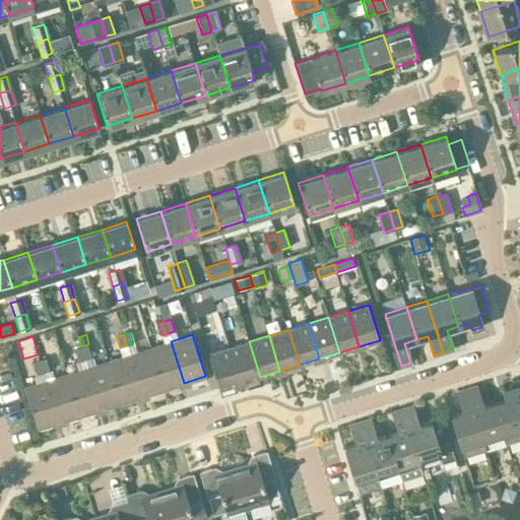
[(184,383),(171,341),(149,347),(163,389),(184,383)]
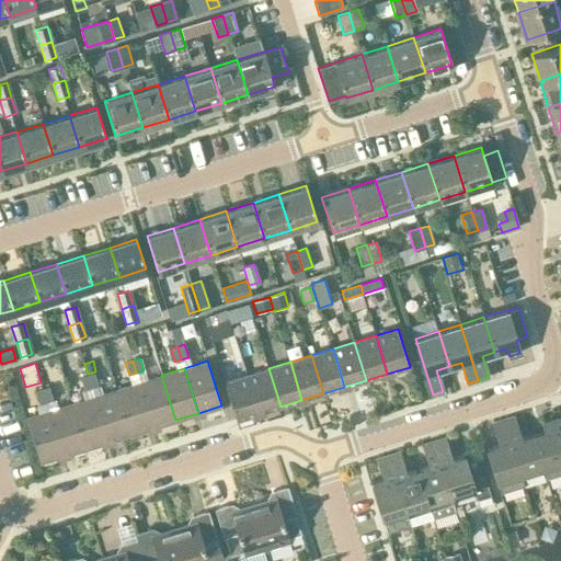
[(281,407),(268,368),(248,375),(259,413),(281,407)]
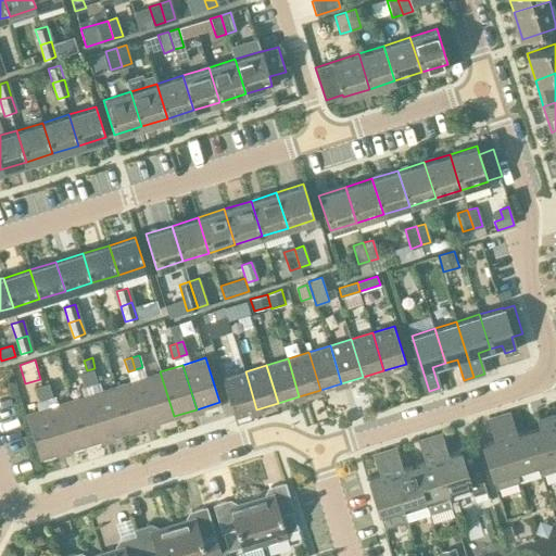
[(93,369),(87,371),(91,384),(98,382),(93,369)]
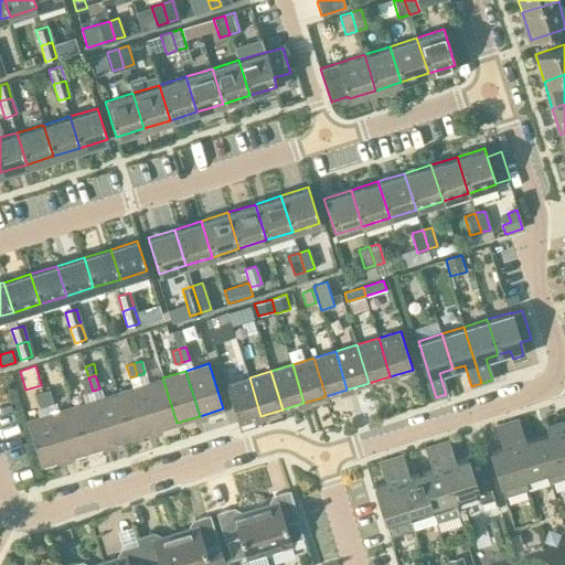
[(93,391),(88,377),(81,380),(85,393),(93,391)]
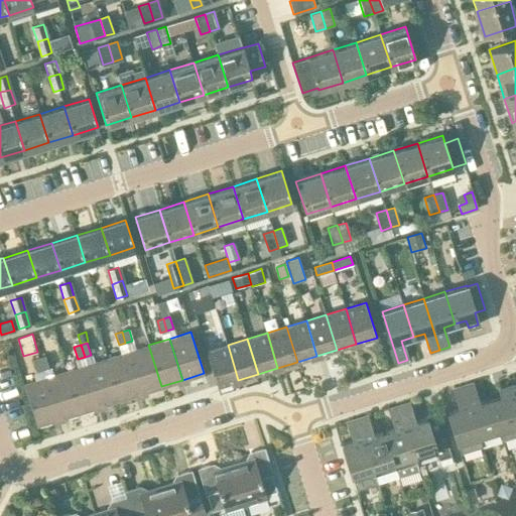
[(148,345),(128,352),(141,393),(161,386),(148,345)]
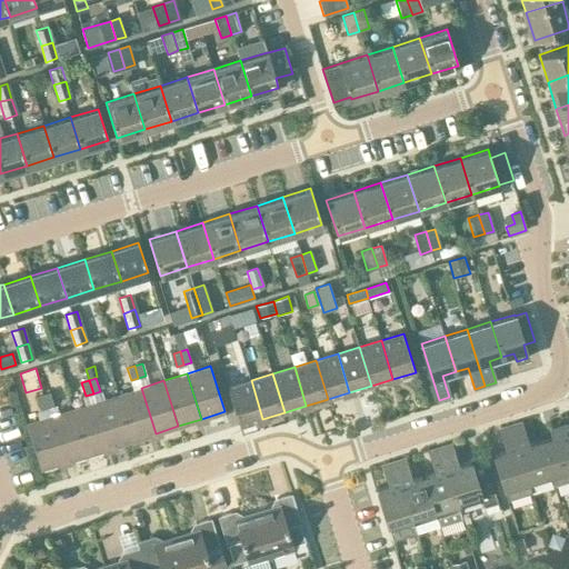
[(262,419),(251,380),(229,387),(240,426),(262,419)]
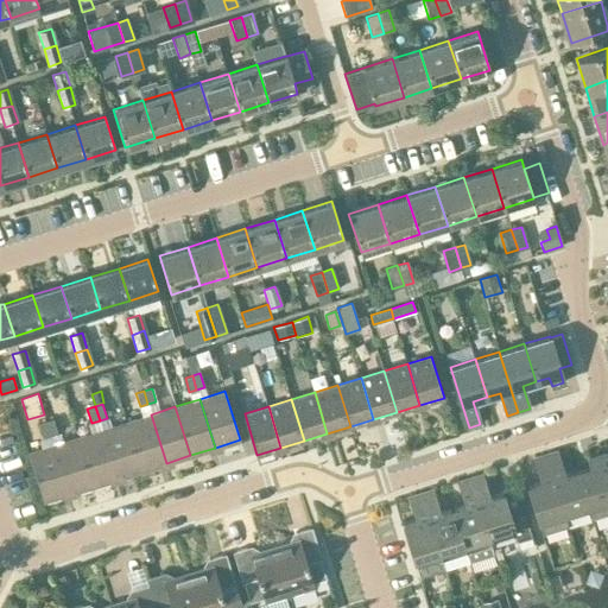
[(141,470),(166,463),(151,415),(126,422),(141,470)]
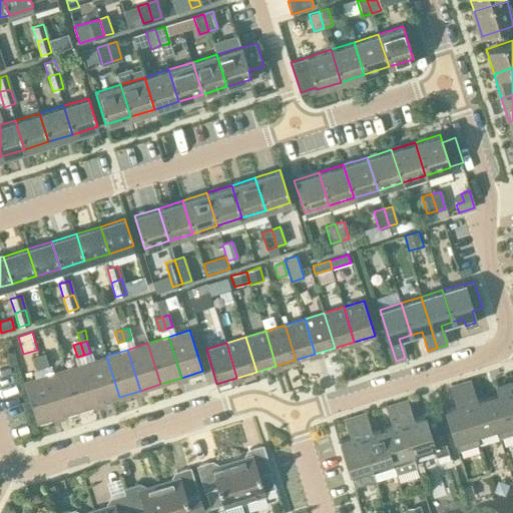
[(45,354),(39,356),(43,368),(49,366),(45,354)]
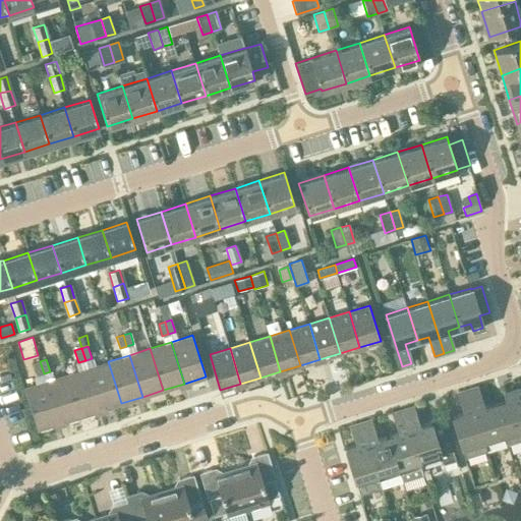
[(44,373),(40,361),(33,363),(37,375),(44,373)]
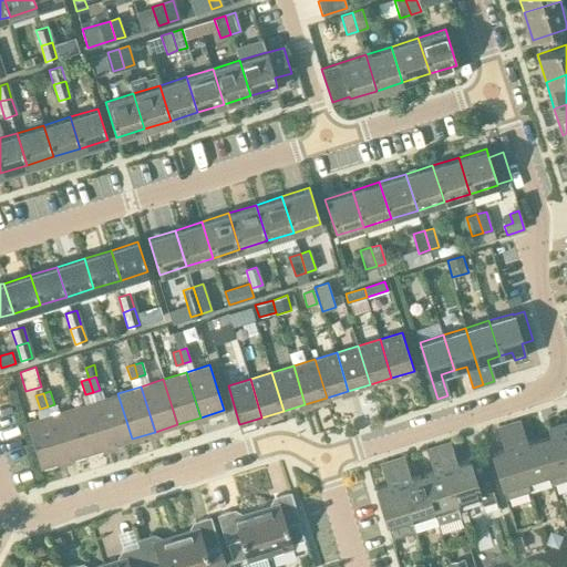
[(110,446),(132,439),(117,393),(95,400),(110,446)]
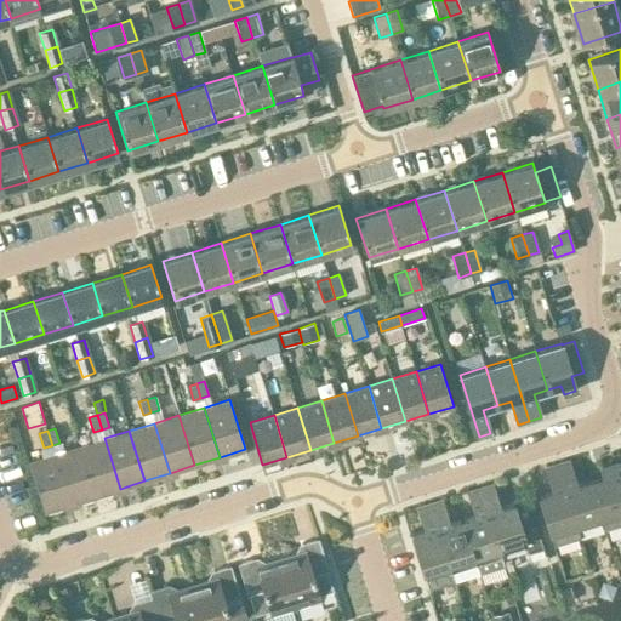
[(95,496),(120,489),(104,438),(79,446),(95,496)]
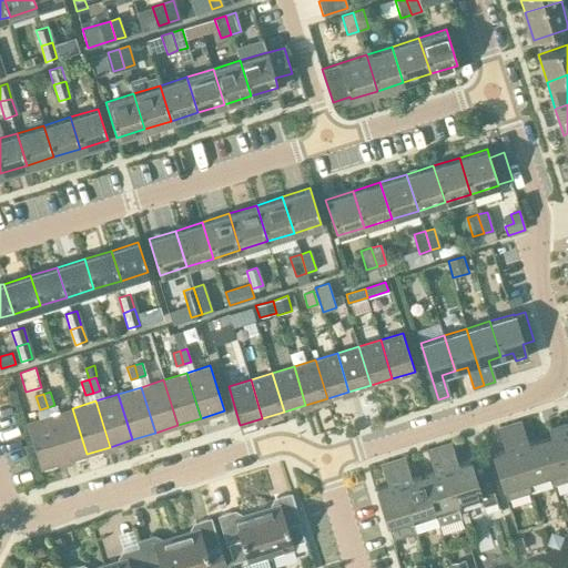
[(72,408),(50,415),(64,460),(87,454),(72,408)]
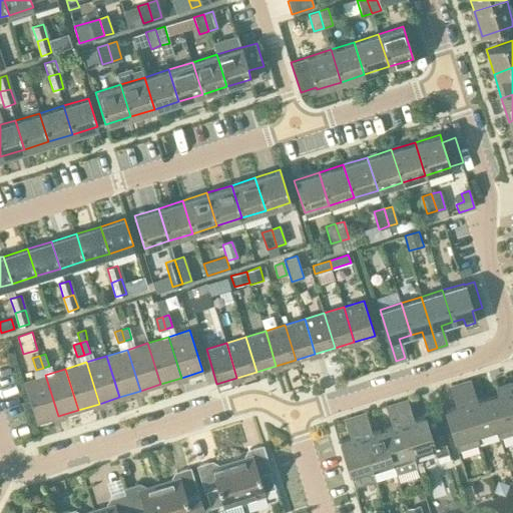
[(58,416),(45,375),(24,382),(37,423),(58,416)]
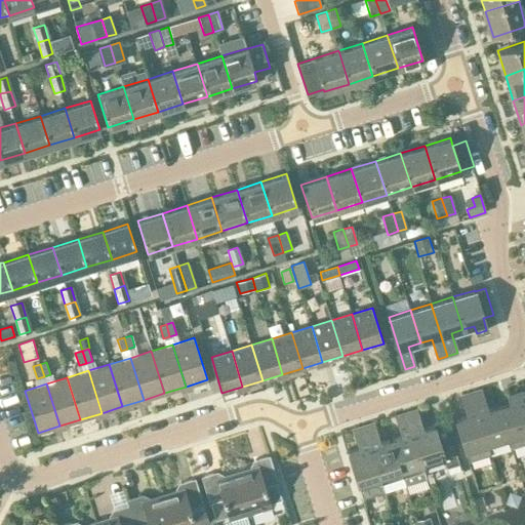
[(508,438),(497,405),(486,408),(481,390),(471,393),(487,444),(508,438)]
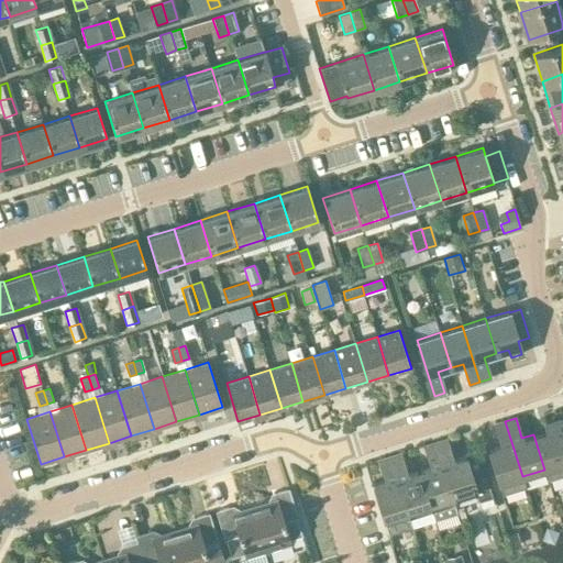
[(545,430),(533,434),(544,470),(548,479),(562,474),(562,446),(554,419),(543,423),(545,430)]
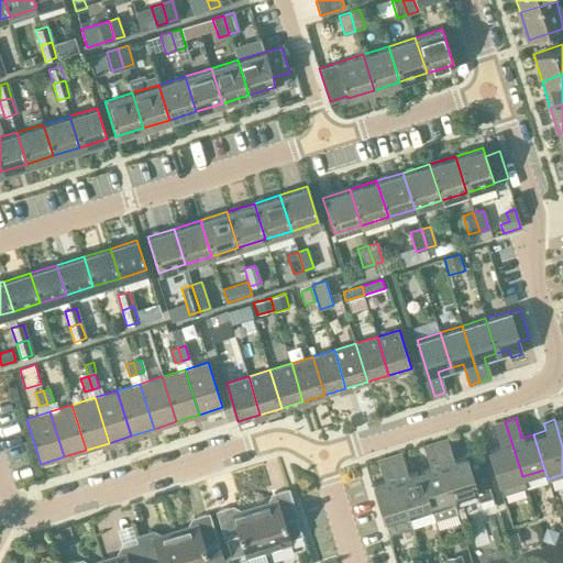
[(522,476),(505,421),(494,424),(500,444),(487,449),(501,495),(526,487),(522,476)]
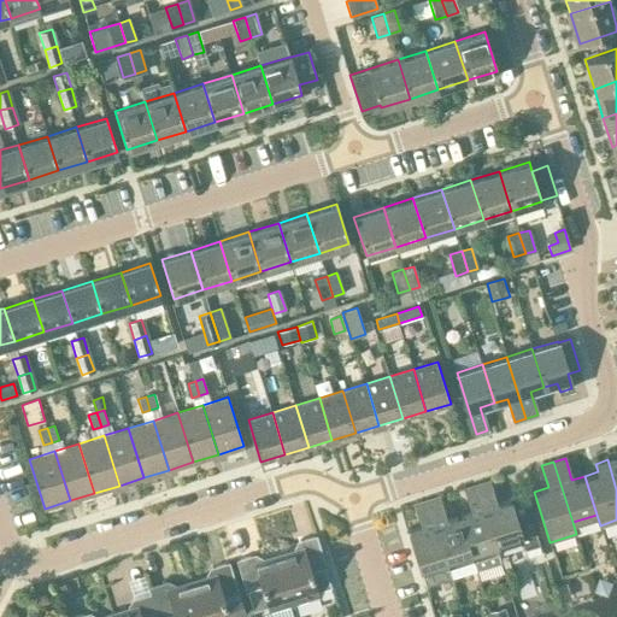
[(477,485),(495,546),(522,538),(527,554),(541,550),(527,501),(512,505),(511,500),(497,504),(489,481),(477,485)]
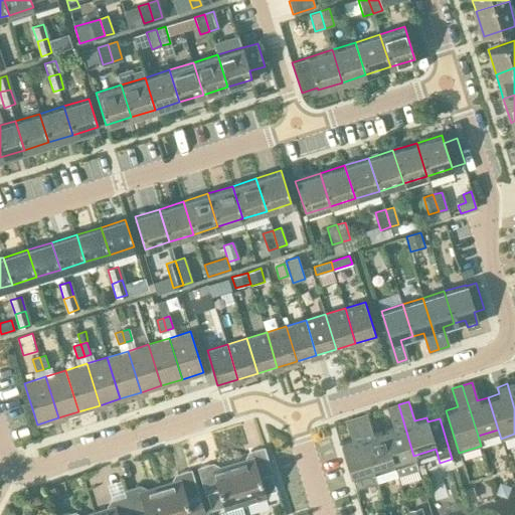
[(417,468),(413,456),(398,404),(389,407),(394,426),(383,430),(396,475),(417,468)]
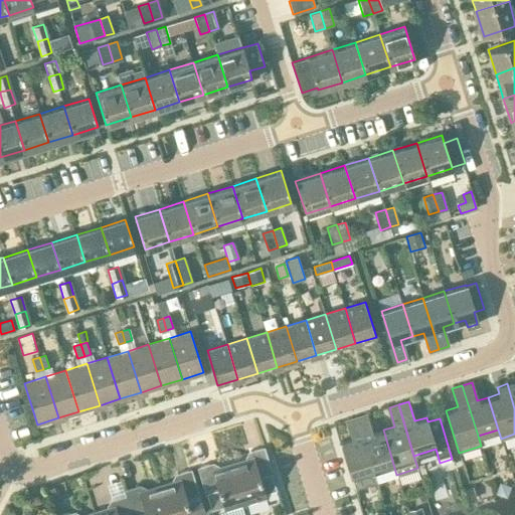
[(396,475),(383,430),(372,434),(366,414),(356,417),(376,481),(396,475)]
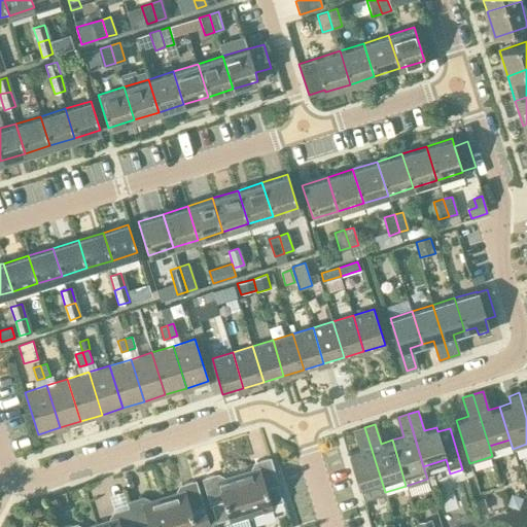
[(385,492),(364,427),(355,430),(361,450),(349,453),(362,499),(385,492)]
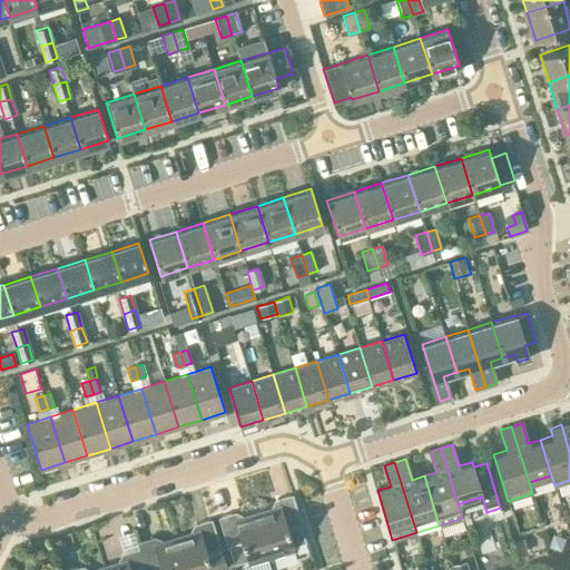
[(257,512),(271,557),(294,549),(293,546),(305,541),(300,523),(302,523),(293,493),(277,498),(279,505),(257,512)]
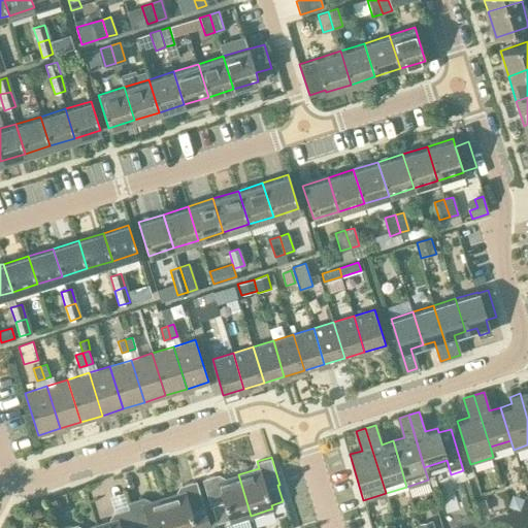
[(217,473),(203,477),(211,505),(213,504),(219,521),(223,520),(225,527),(251,527),(248,517),(251,516),(238,474),(225,479),(219,481),(217,473)]
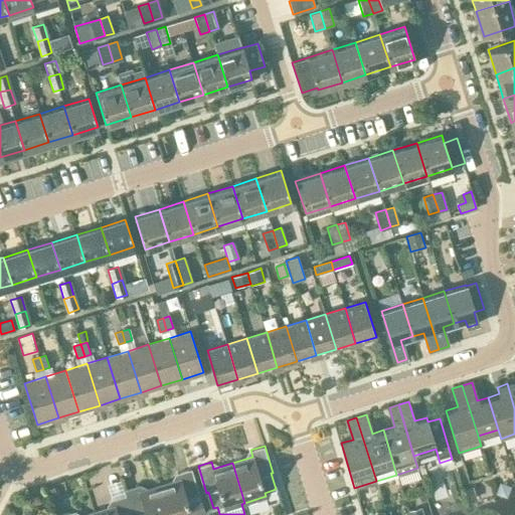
[(179,479),(159,485),(168,514),(192,514),(204,511),(191,468),(177,473),(179,479)]
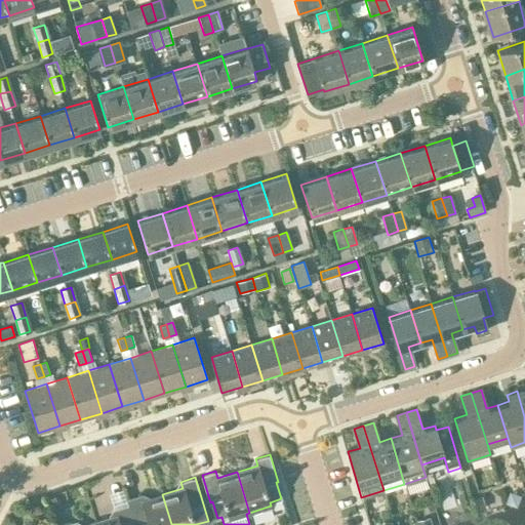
[(171,524),(162,494),(143,500),(140,494),(127,498),(128,505),(134,524),(171,524)]
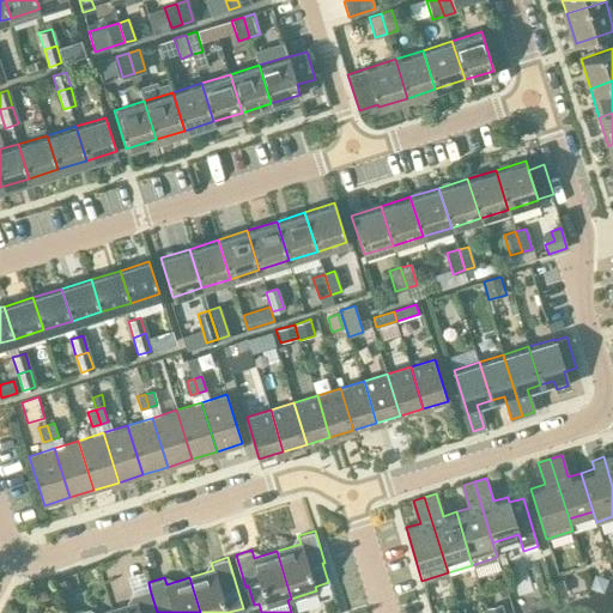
[(562,578),(553,581),(557,596),(566,594),(562,578)]
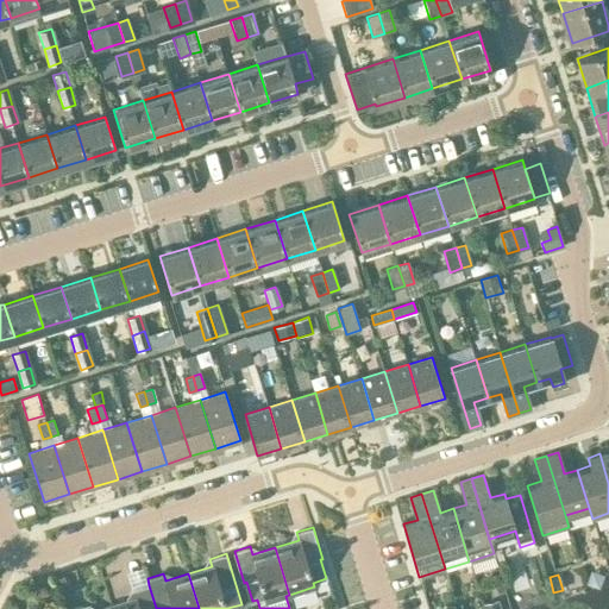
[(156,608),(149,585),(132,590),(135,598),(112,606),(113,608),(156,608)]
